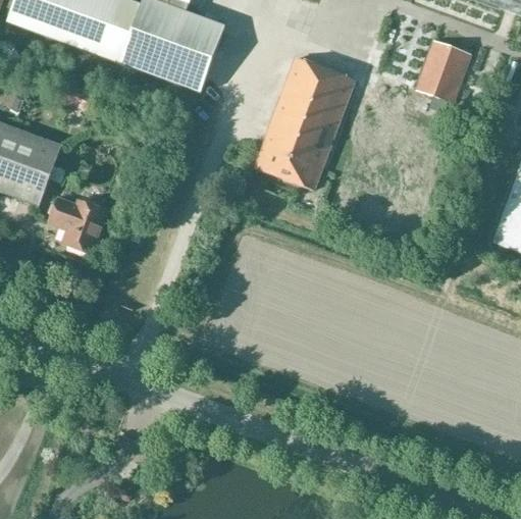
[(14,0),(6,22),(121,62),(143,3),(134,0),(14,0)]
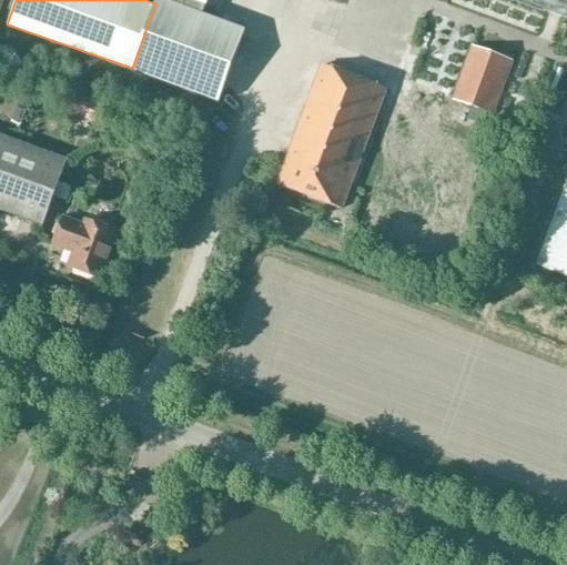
[(243,29),(221,21),(163,0),(160,0),(133,70),(216,101),(243,29)]
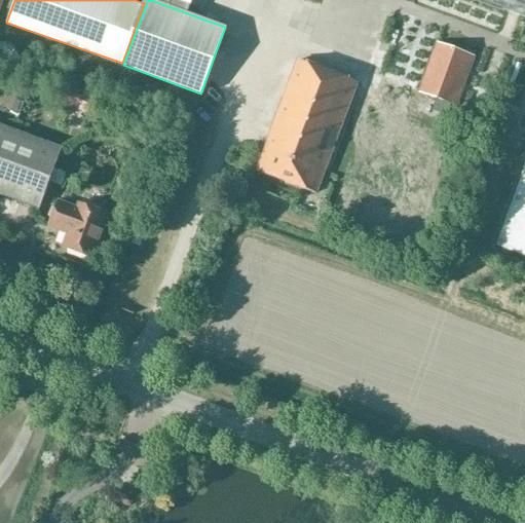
[(481,0),(524,15),(524,0),(481,0)]
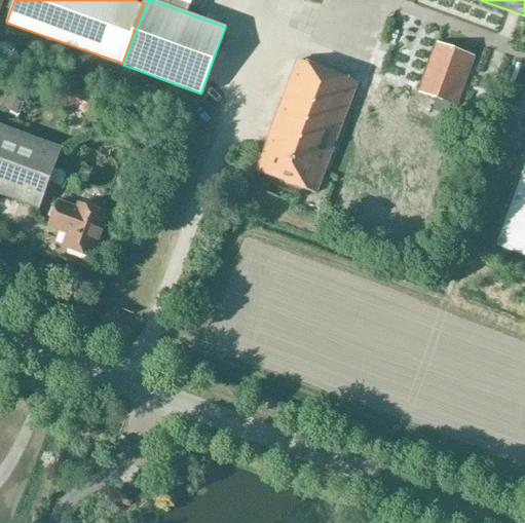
[(446,113),(451,102),(456,104),(474,53),(435,39),(416,88),(436,96),(430,107),(446,113)]
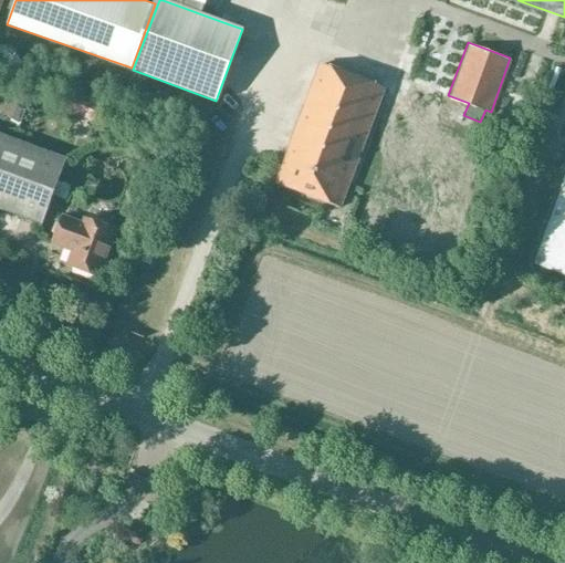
[(274,180),(339,207),(384,86),(316,63),(274,180)]
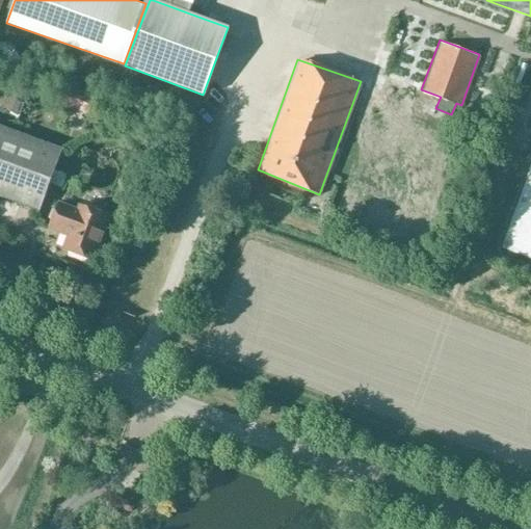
[(91,96),(62,85),(57,101),(86,111),(91,96)]
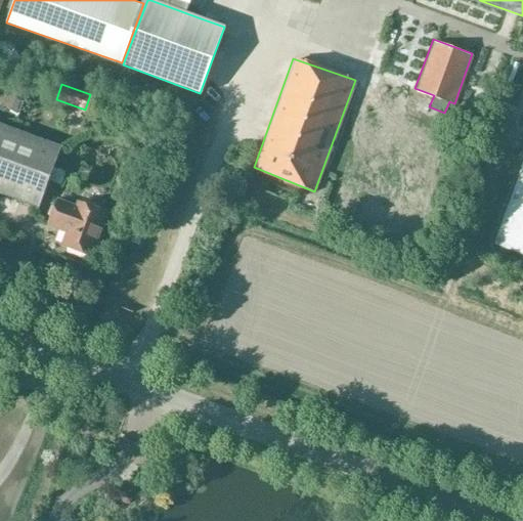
[(0,190),(39,206),(62,144),(0,121),(0,190)]
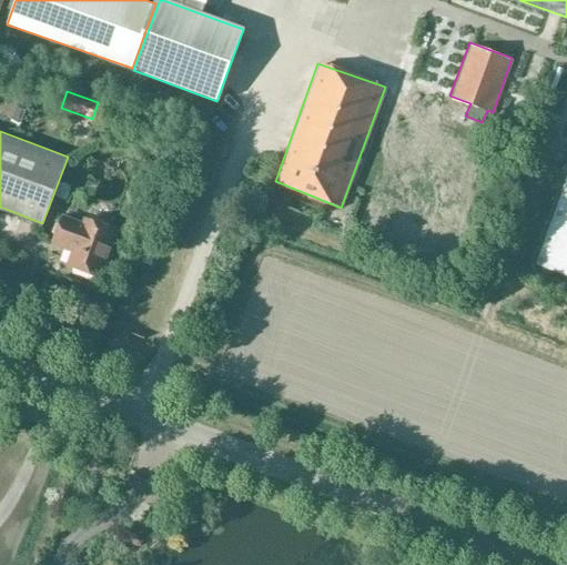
[(68,264),(97,276),(114,224),(81,212),(77,221),(59,214),(50,240),(72,249),(68,264)]
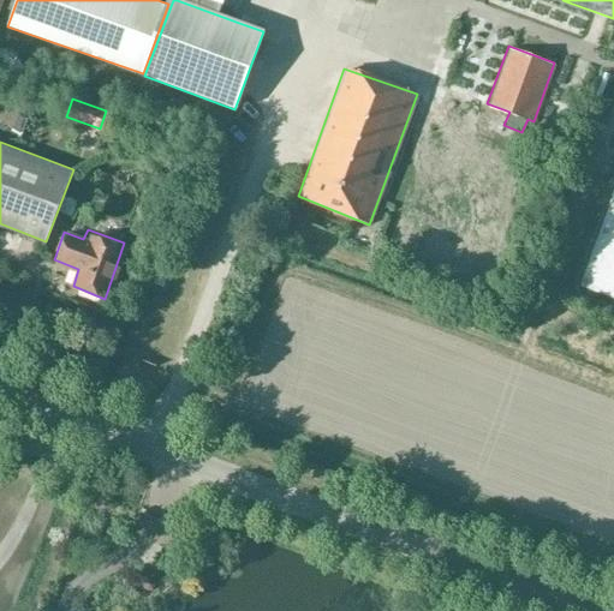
[(144,580),(142,583),(143,587),(147,589),(150,588),(153,585),(151,581),(148,579),(144,580)]
